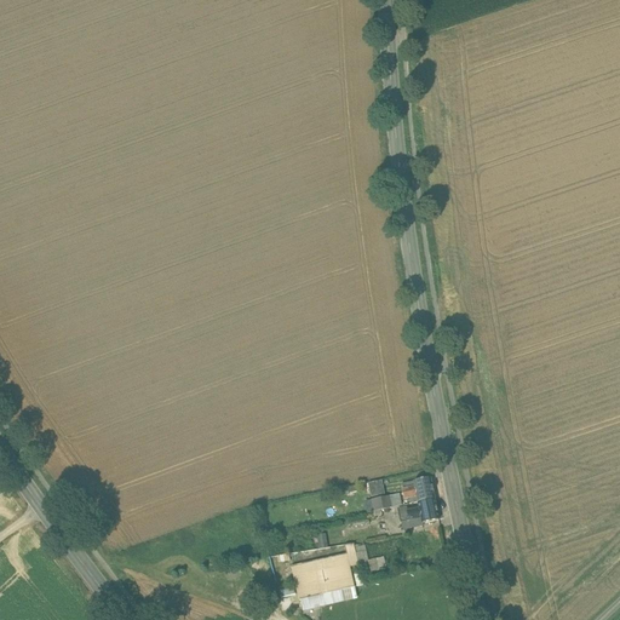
[(431,478),(406,484),(406,489),(402,489),(403,494),(402,494),(402,495),(403,495),(405,500),(409,499),(411,504),(418,503),(435,499),(431,478)]
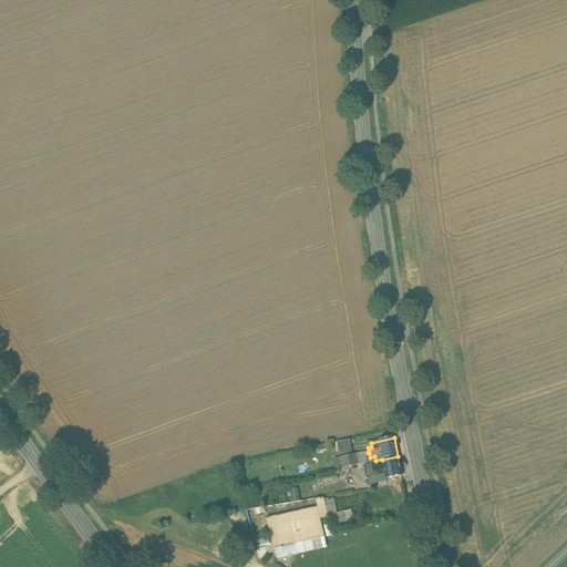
[(350,440),(337,442),(339,455),(352,452),(350,440)]
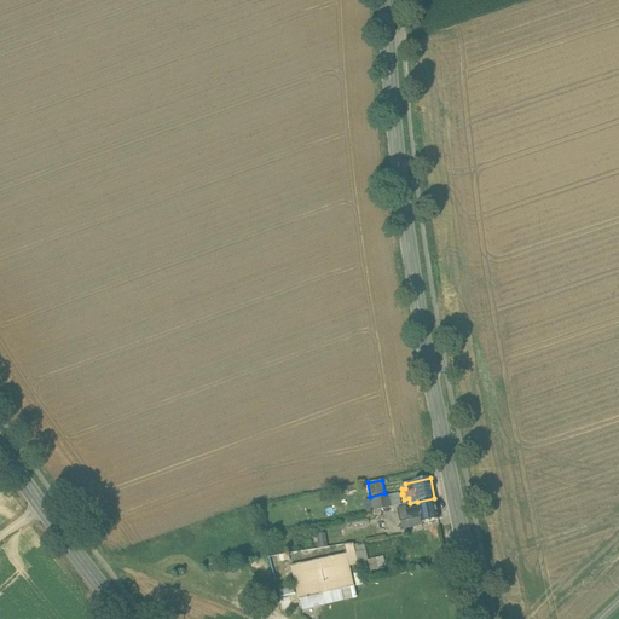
[(399,493),(370,499),(372,512),(381,509),(401,505),(399,493)]
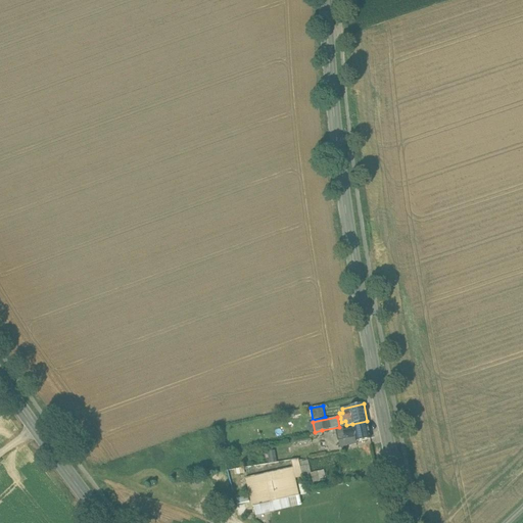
[(367,421),(352,424),(353,429),(343,431),(345,439),(355,437),(357,442),(371,439),(367,421)]
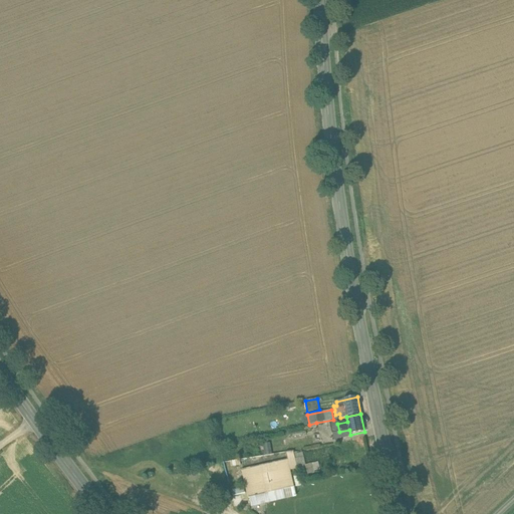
[(288,460),(287,460),(289,469),(305,465),(303,457),(295,459),(293,451),(286,452),(287,459),(288,460)]
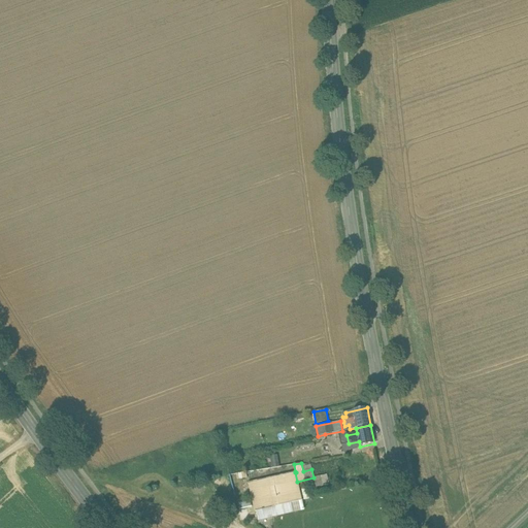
[(295,471),(272,476),(272,477),(278,505),(302,500),(302,499),(297,482),(295,472),(296,472),(295,471)]
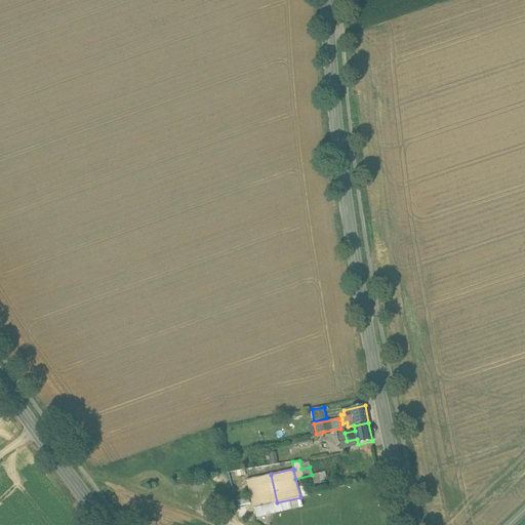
[(319,474),(321,483),(327,481),(325,472),(319,474)]
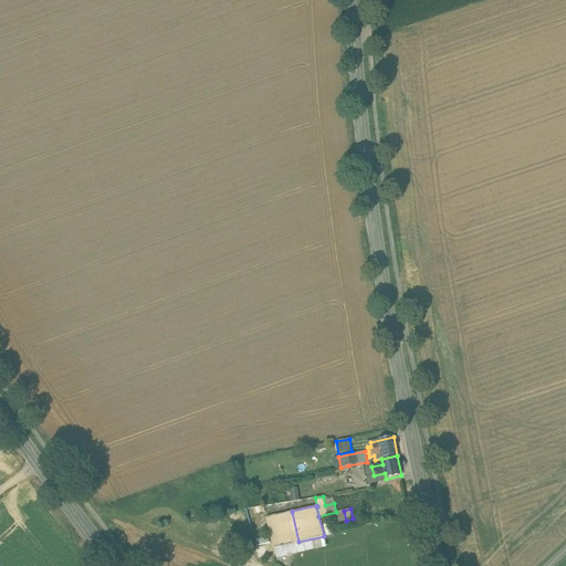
[(292,511),(266,517),(273,548),(299,542),(292,512),(292,511)]
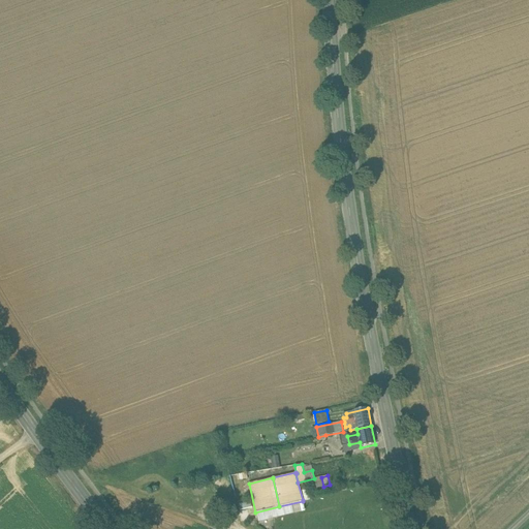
[(316,488),(323,487),(321,477),(314,479),(316,488)]
